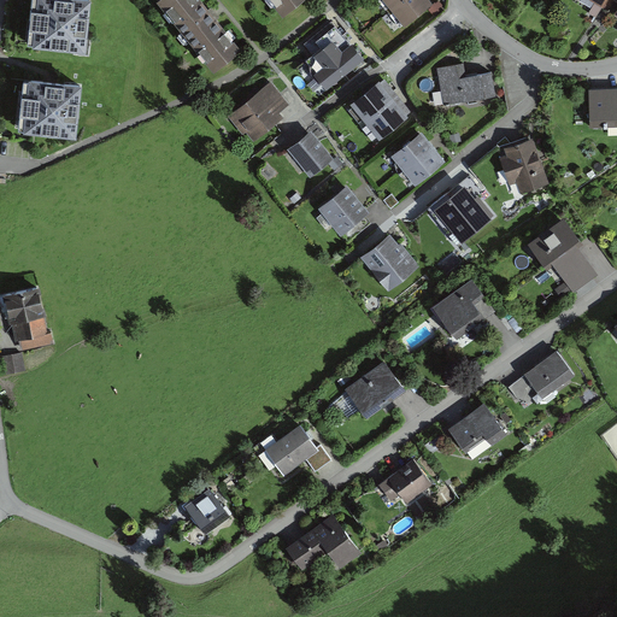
[(87,0),(82,0),(27,0),(22,43),(81,51),(87,0)]
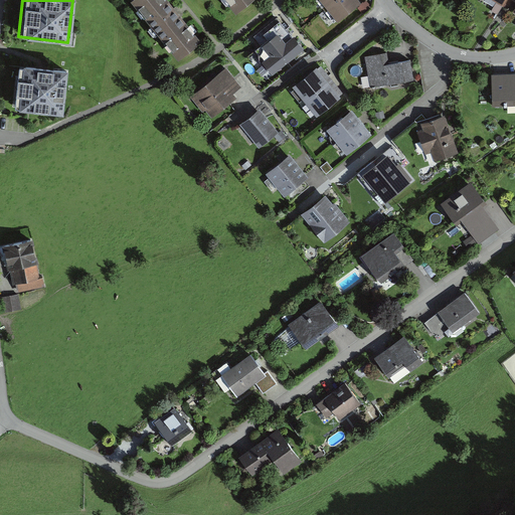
[(197,41),(163,0),(127,0),(128,0),(174,59),(197,41)]
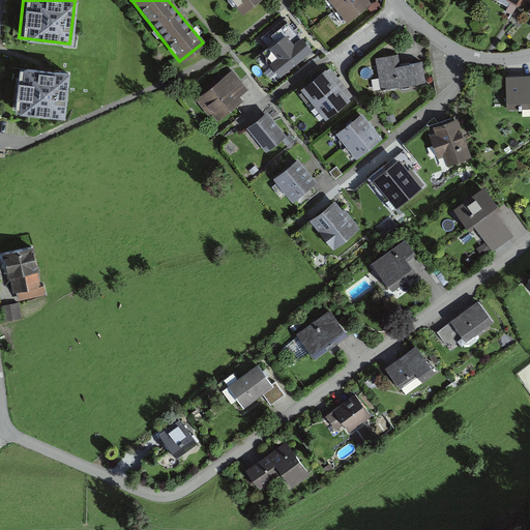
[(231,0),(240,11),(254,0),(231,0)]
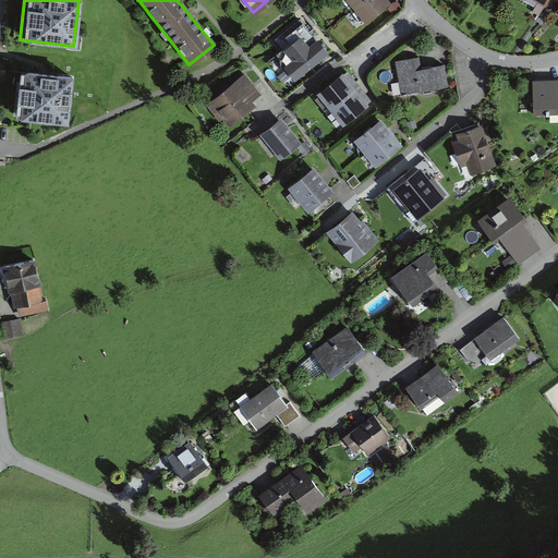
[(390,3),(387,0),(341,0),(364,25),(390,3)]
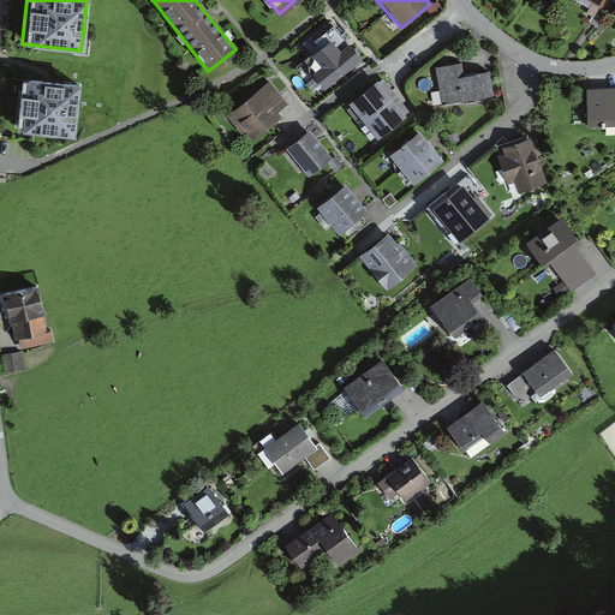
[(614,0),(567,0),(575,5),(577,0),(589,0),(595,4),(590,12),(595,16),(603,0),(614,0),(614,11),(614,13),(614,15),(614,0)]
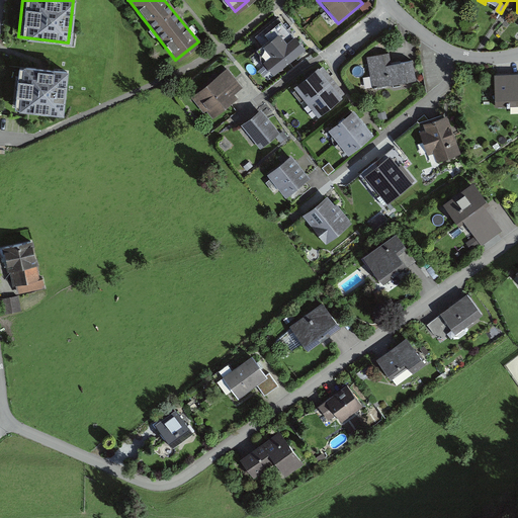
[(306,50),(280,19),(262,34),(268,41),(251,55),(271,79),(306,50)]
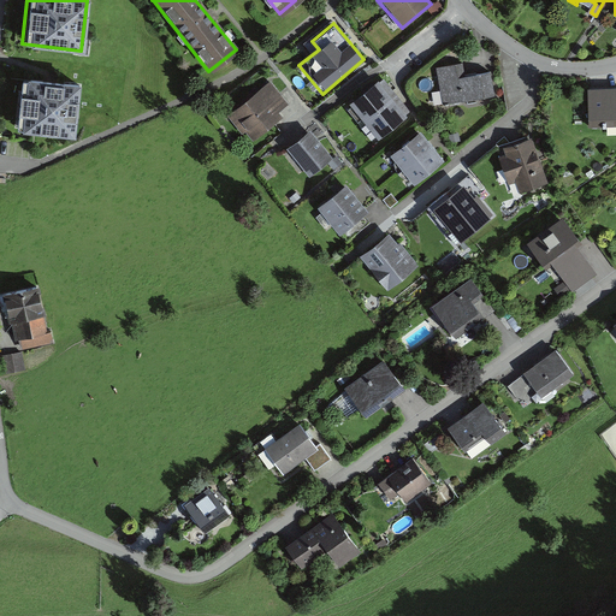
[(463,63),(437,67),(443,105),(495,96),(491,71),(466,75),(463,63)]
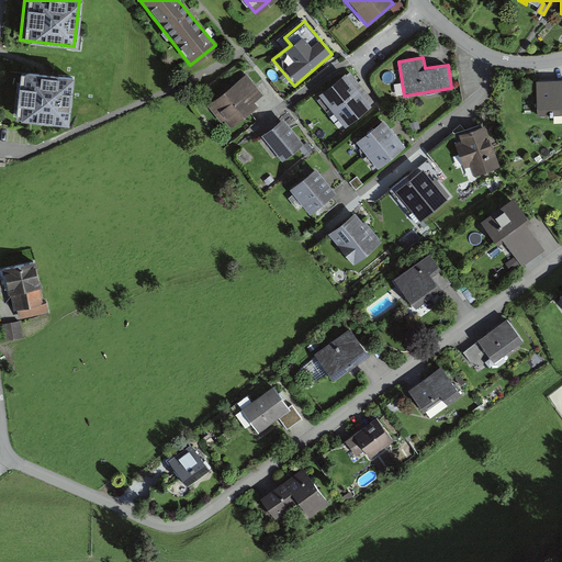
[(70,77),(15,72),(12,117),(66,123),(70,77)]
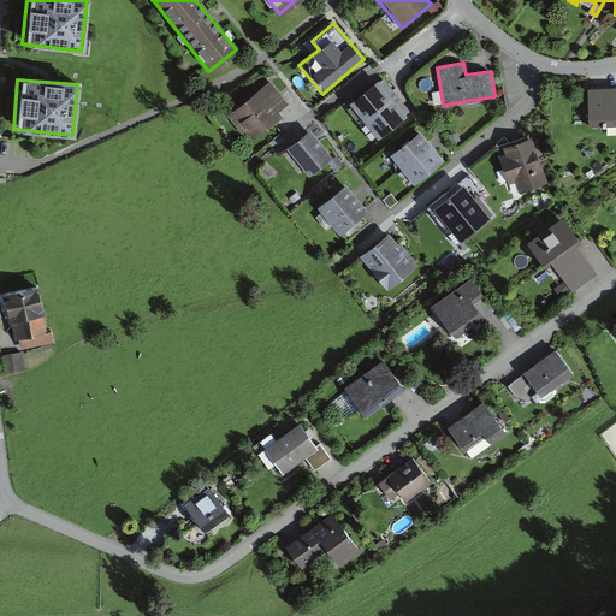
[(406,116),(378,82),(349,105),(375,138),(406,116)]
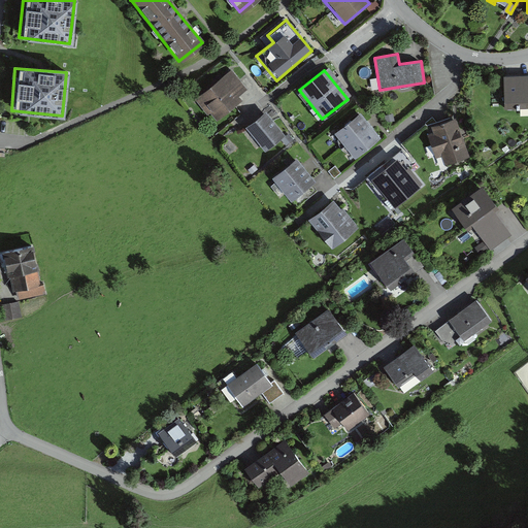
[(245,90),(230,71),(195,100),(209,118),(212,116),(218,121),(242,101),(238,96),(245,90)]
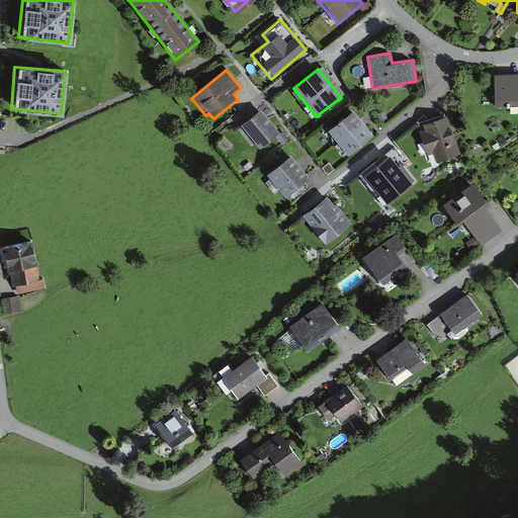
[(517,75),(495,75),(495,99),(508,99),(508,105),(517,104),(517,75)]
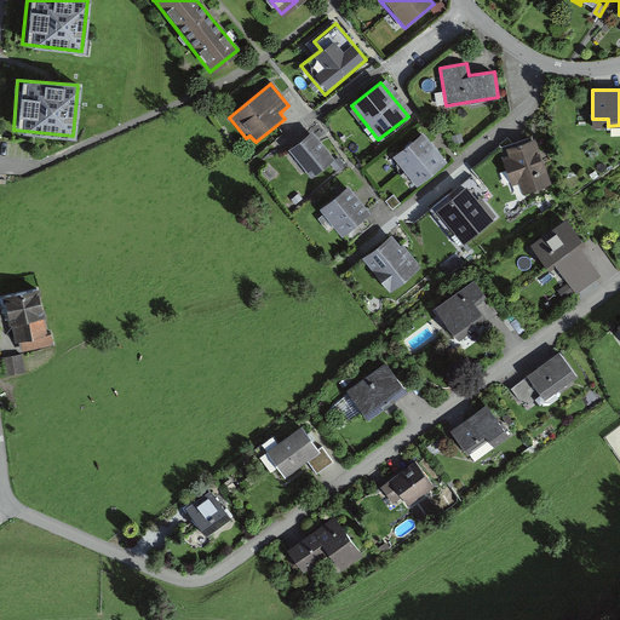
[(309,131),(287,150),(311,178),(333,159),(309,131)]
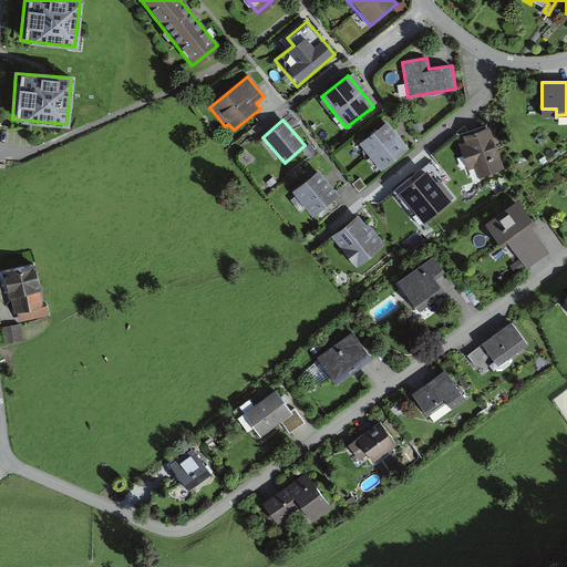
[(408,147),(388,120),(356,143),(377,171),(408,147)]
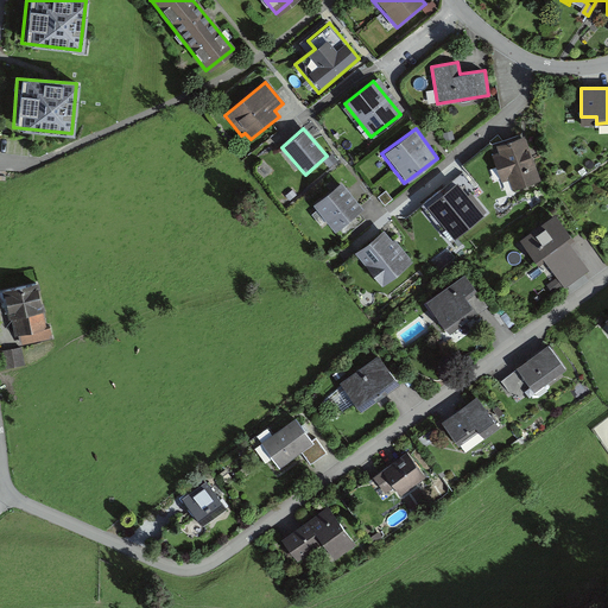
[(526,137),(496,145),(499,153),(494,154),(500,179),(507,177),(510,189),(542,181),(536,162),(532,163),(526,137)]
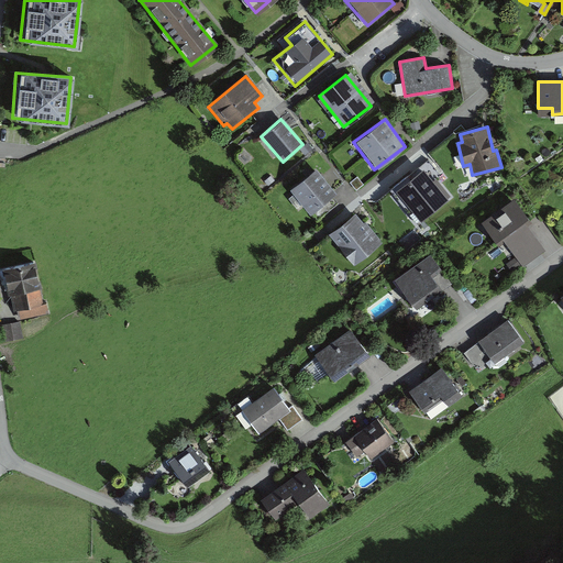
[(317,168),(288,189),(308,214),(335,194),(317,168)]
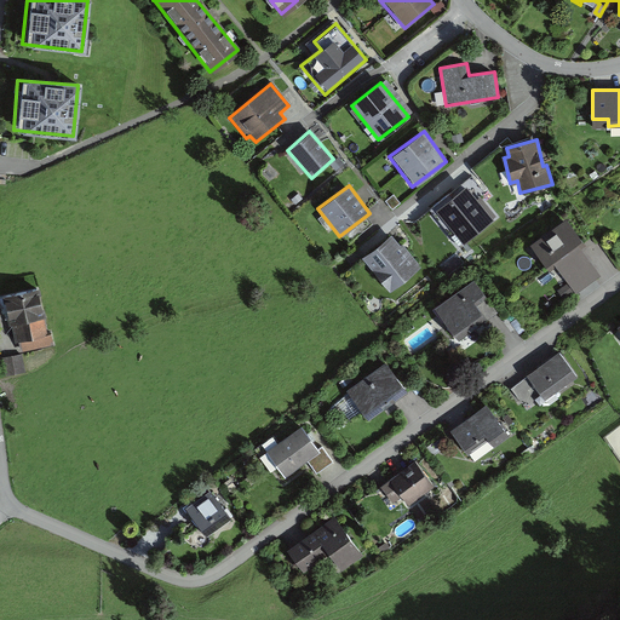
[(445,227),(458,245),(494,217),(484,205),(481,206),(466,188),(453,199),(449,195),(436,205),(449,222),(445,227)]
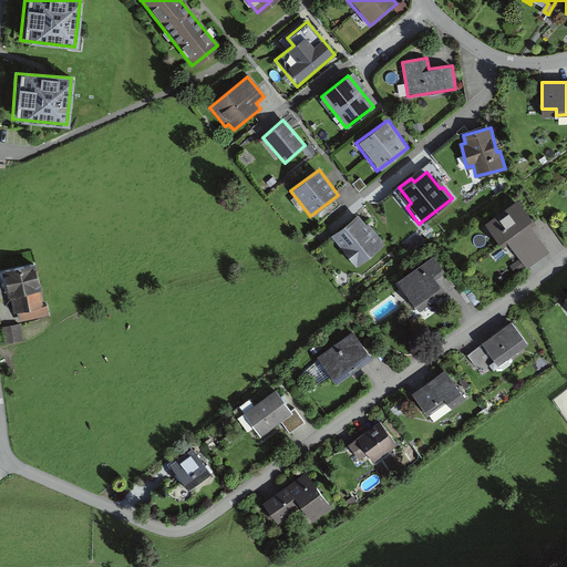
[(531,222),(516,203),(485,225),(500,245),(507,238),(528,267),(547,253),(526,225),(531,222)]
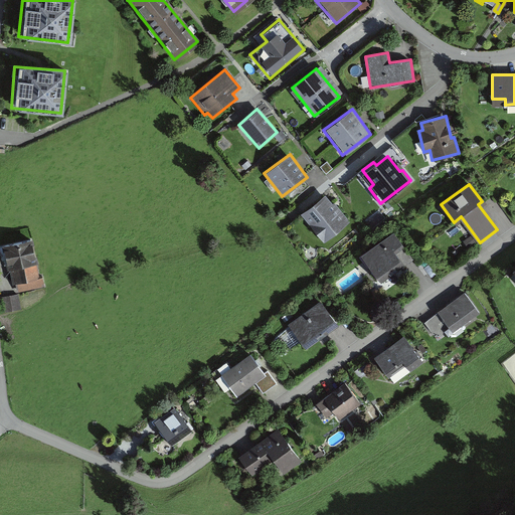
[(349,223),(326,195),(300,216),(323,244),(349,223)]
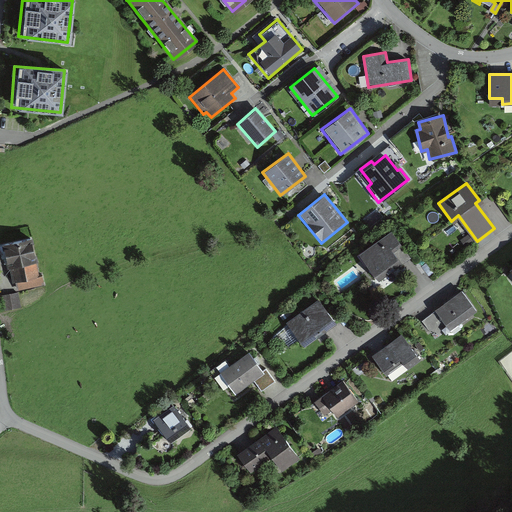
[(392,230),(358,254),(376,280),(401,263),(394,253),(403,246),(392,230)]
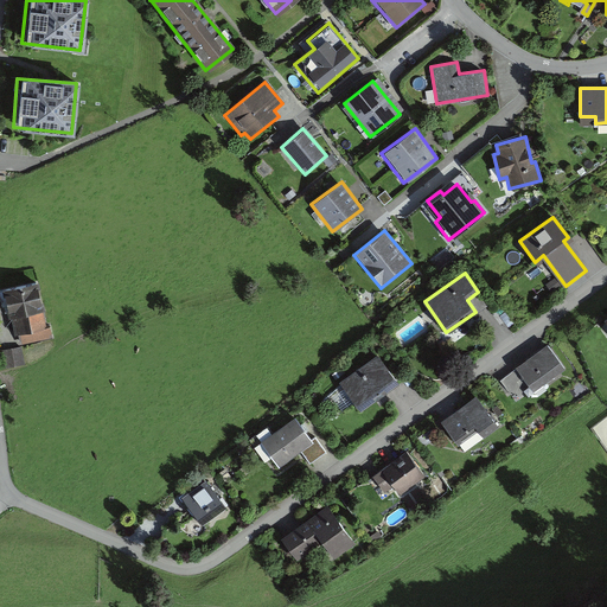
[(39,280),(0,286),(0,289),(5,315),(12,314),(17,342),(50,336),(39,280)]
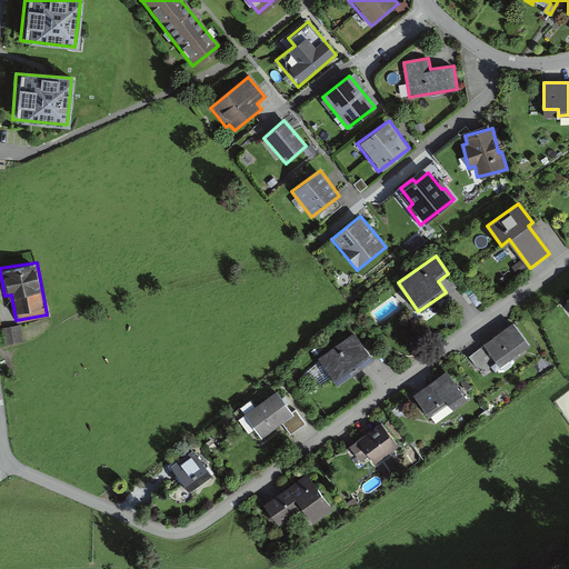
[(515,322),(471,353),(487,376),(530,343),(515,322)]
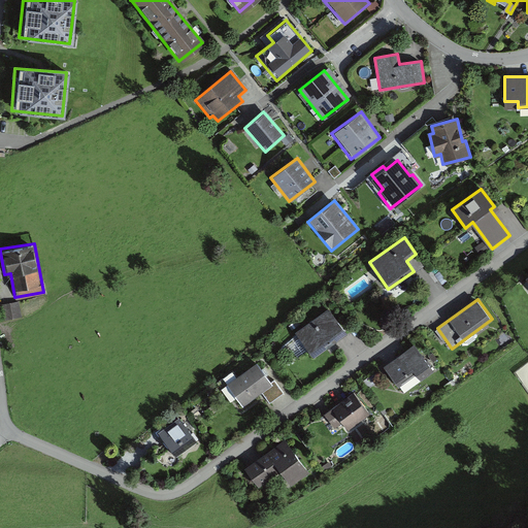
[(20,302),(5,304),(7,318),(22,316),(20,302)]
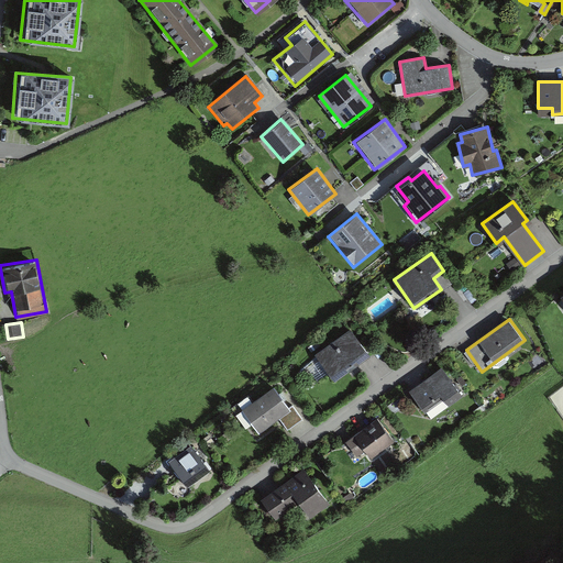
[(366,352),(349,329),(312,356),(331,379),(366,352)]
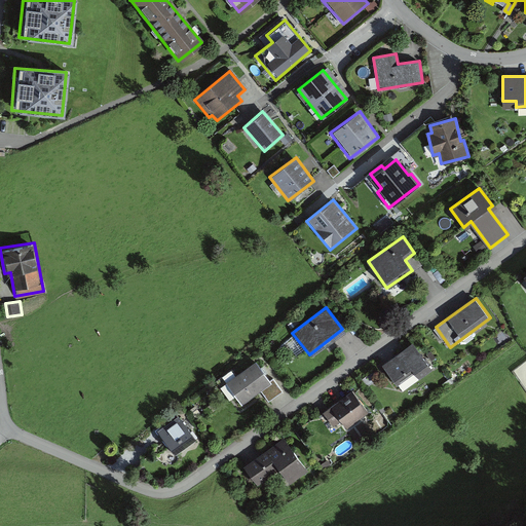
[(433,371),(412,342),(379,365),(396,388),(415,374),(419,380),(433,371)]
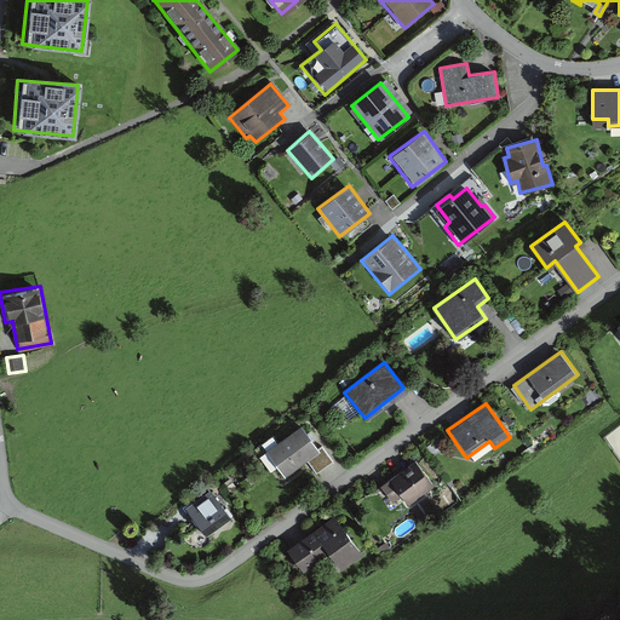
[(323,457),(299,426),(264,453),(285,478),(305,461),(310,468),(323,457)]
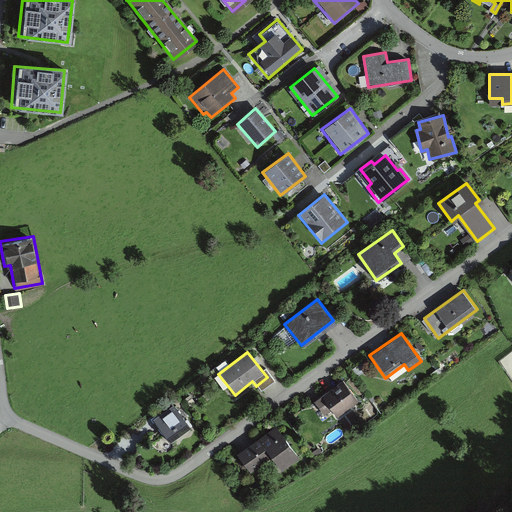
[(359,401),(342,379),(314,402),(324,415),(331,409),(338,418),(359,401)]
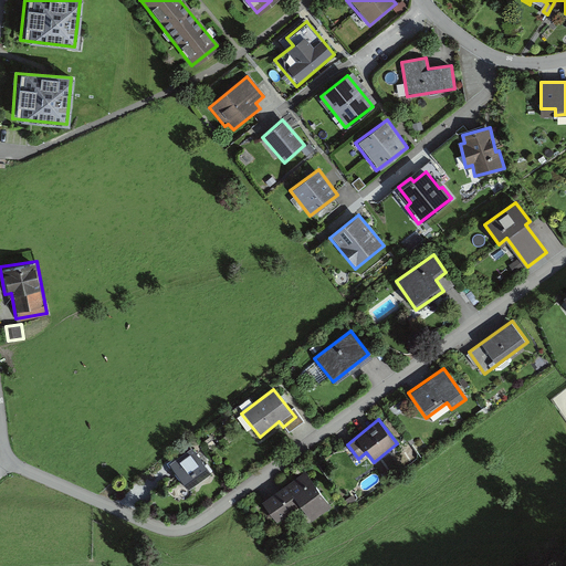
[(191,449),(169,463),(185,488),(208,473),(191,449)]
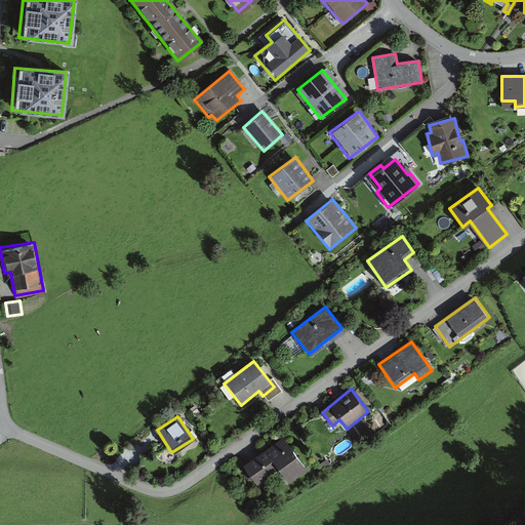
[(285,436),(242,465),(257,486),(279,472),(287,484),(309,471),(285,436)]
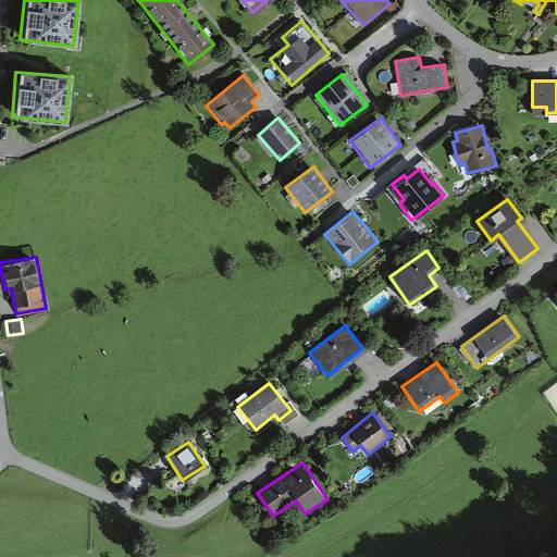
All buildings are outlined.
